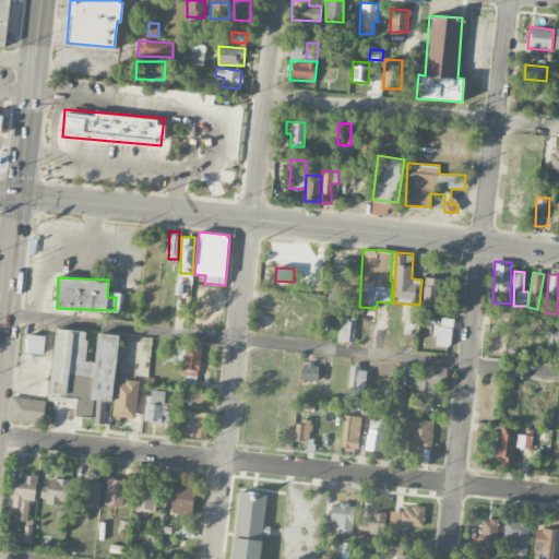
[(439,306),(440,277),(424,277),(423,306),(439,306)]
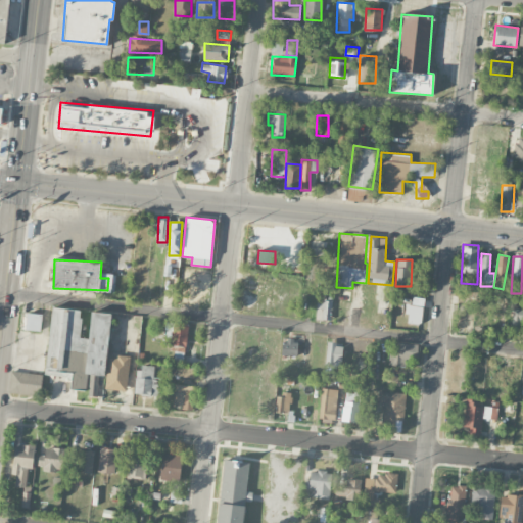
[(332,297),(317,296),(317,320),(332,320),(332,297)]
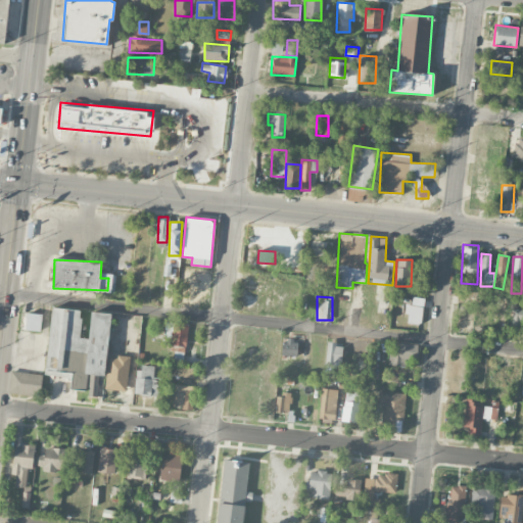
[(472,330),(471,303),(458,303),(458,314),(455,314),(456,331),(472,330)]
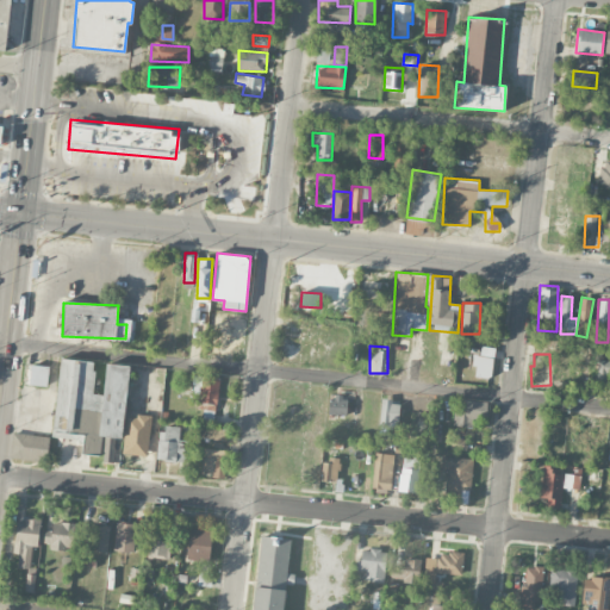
[(473,377),(491,379),(493,356),(475,355),(473,377)]
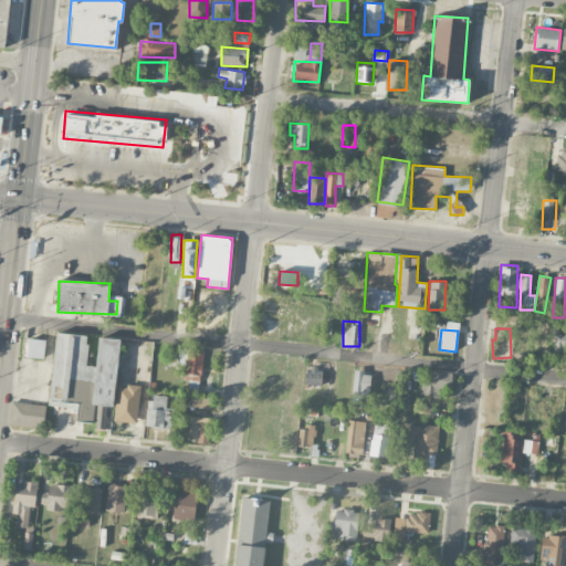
[(114,407),(121,338),(98,336),(96,366),(86,365),(88,335),(56,332),(49,402),(77,406),(76,421),(93,423),(95,405),(114,407)]
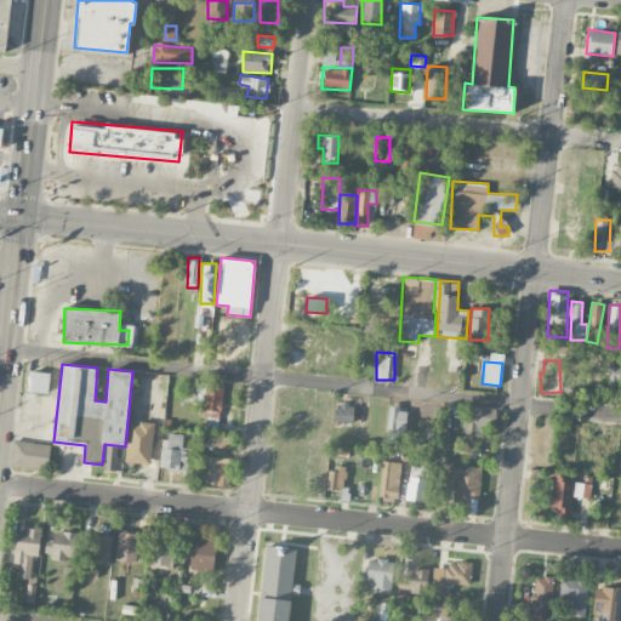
[(620,388),(620,366),(608,366),(607,392),(620,393),(620,388)]
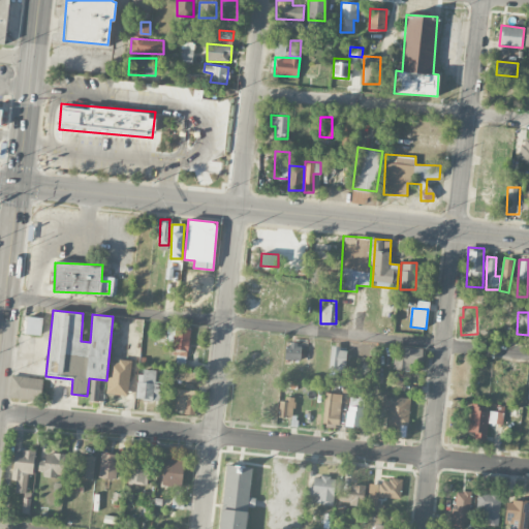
[(26,334),(41,335),(42,317),(27,316),(26,334)]
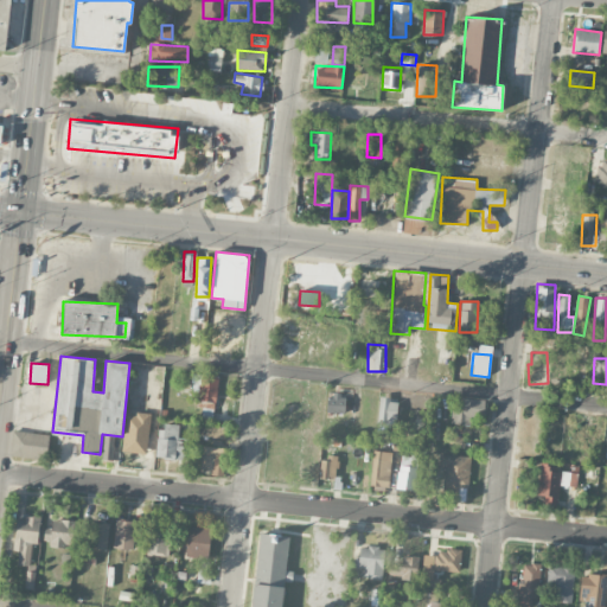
[(191,391),(198,391),(197,408),(203,408),(202,420),(216,420),(218,375),(192,374),(191,391)]
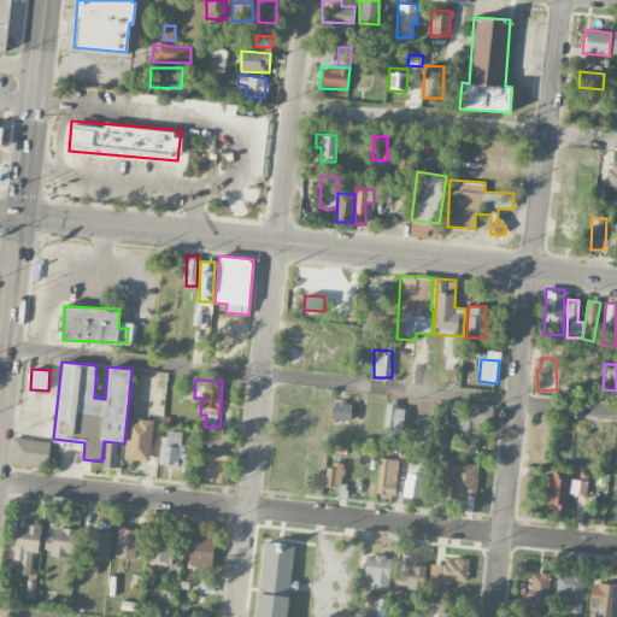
[(351,419),(352,401),(333,400),(333,418),(351,419)]
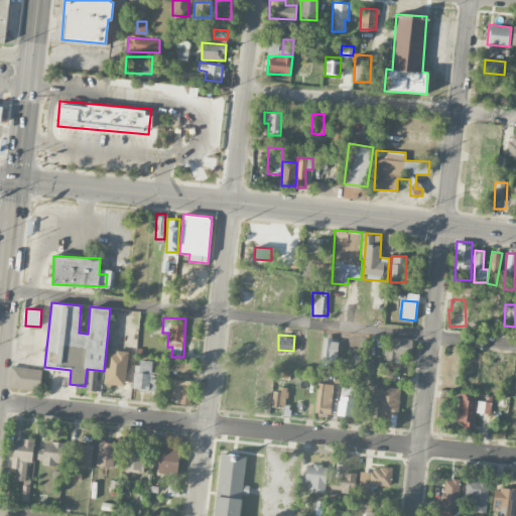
[(398,361),(399,352),(411,353),(412,340),(384,338),(382,360),(398,361)]
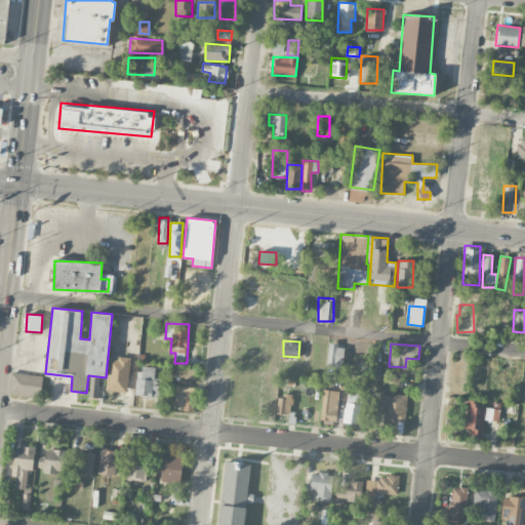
[(327,368),(344,369),(345,345),(328,345),(327,368)]
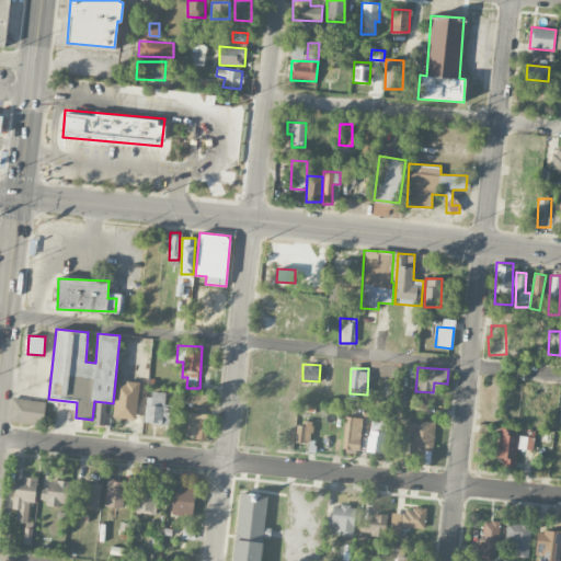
[(165,391),(147,391),(147,424),(172,424),(172,405),(165,405),(165,391)]
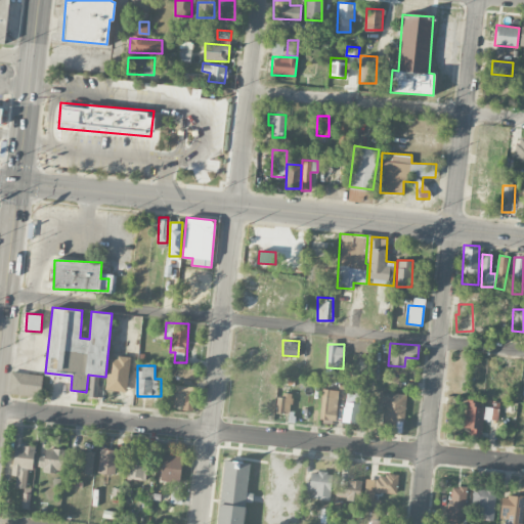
[(177,377),(194,379),(195,369),(179,366),(177,377)]
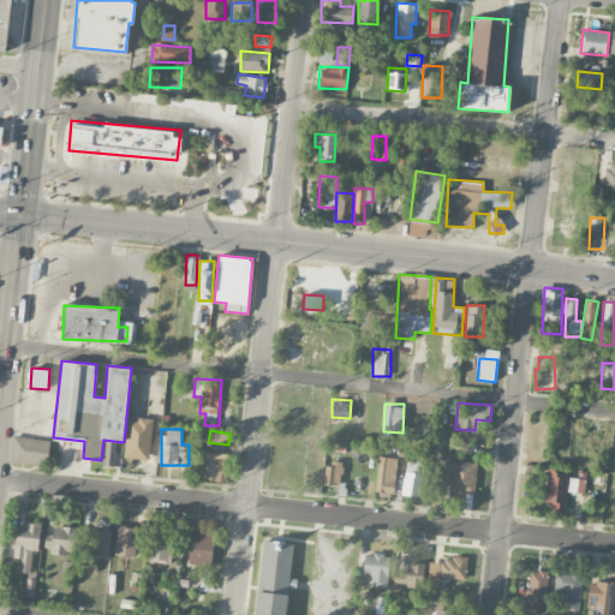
[(11,463),(48,465),(49,439),(12,437),(11,463)]
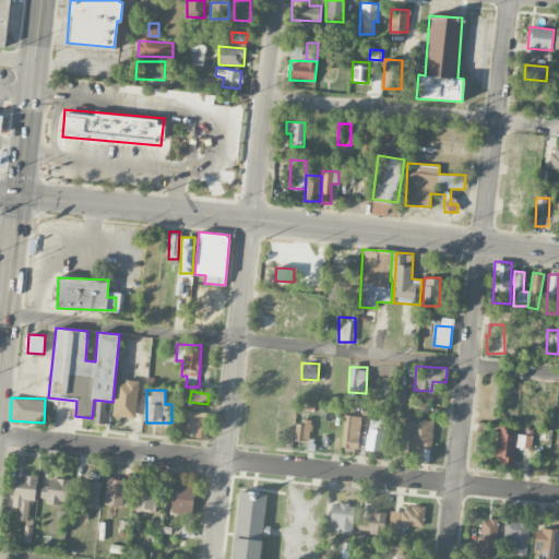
[(185,432),(195,432),(195,438),(205,438),(206,412),(186,411),(185,432)]
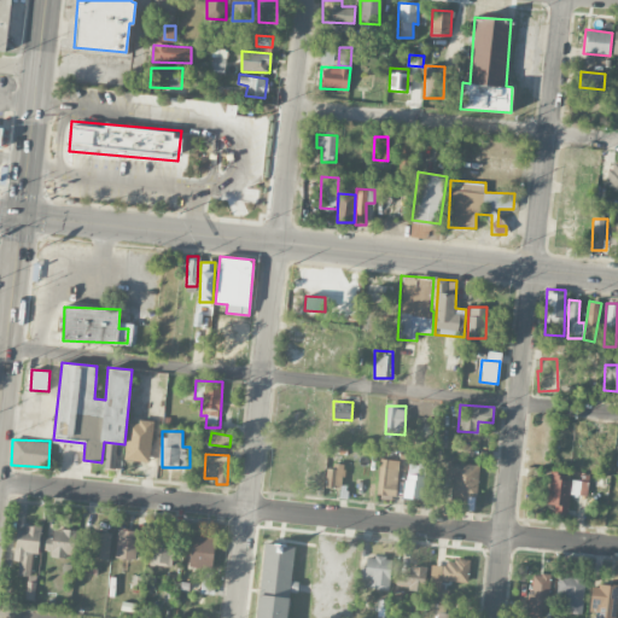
[(397,499),(398,460),(379,459),(377,497),(397,499)]
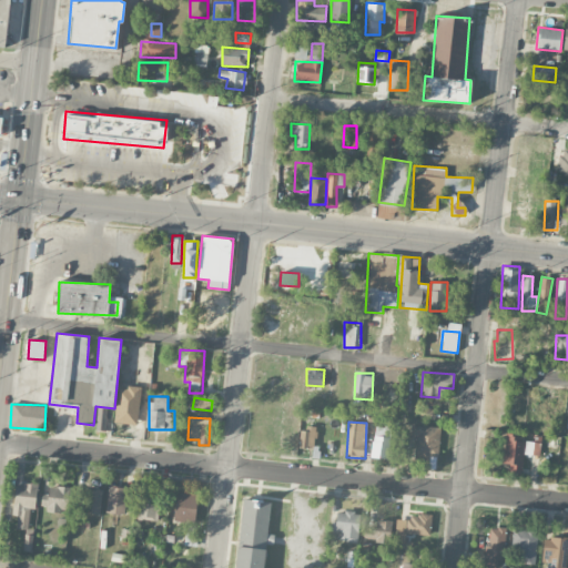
[(416,435),(415,457),(439,458),(439,426),(411,425),(411,435),(416,435)]
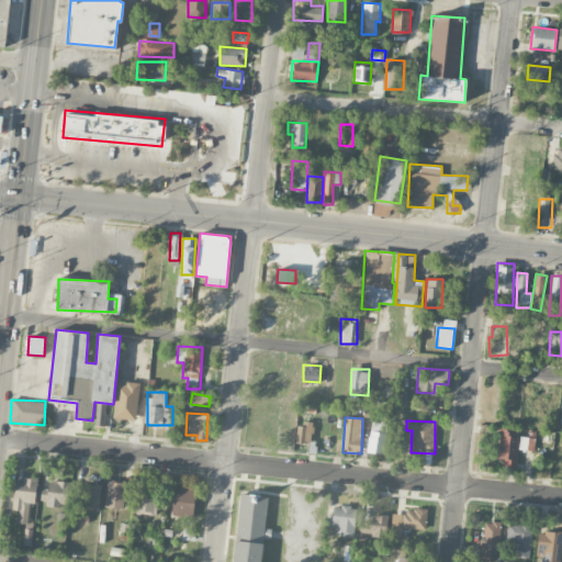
[(368,452),(384,454),(388,424),(371,422),(368,452)]
